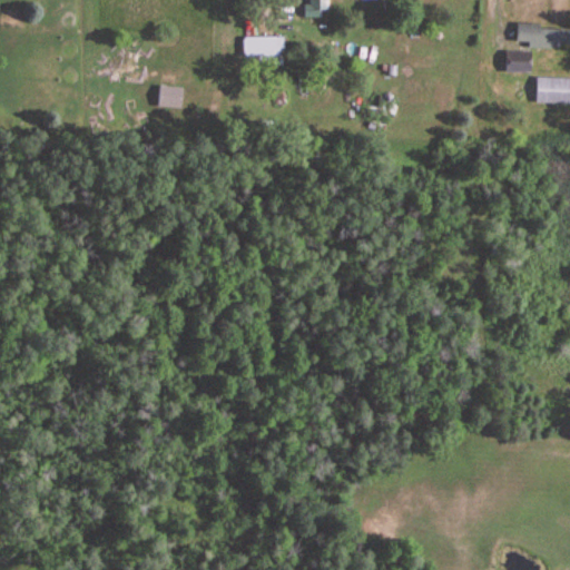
[(569,47),(569,27),(514,27),(514,47),(569,47)]
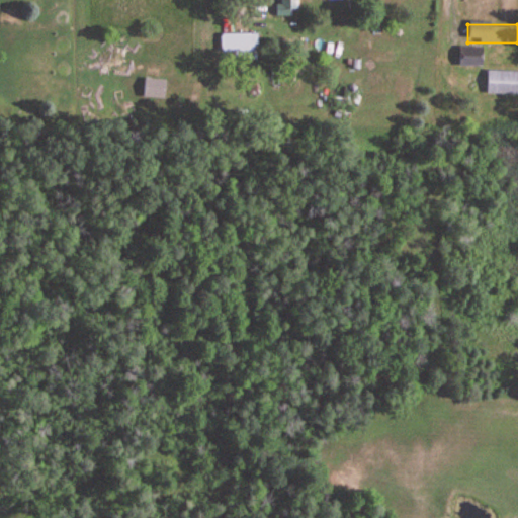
[(220,34),(220,52),(256,52),(256,34),(220,34)]
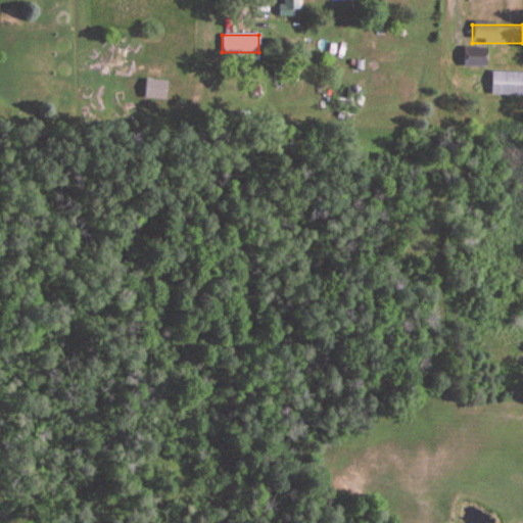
[(463,48),(463,65),(493,65),(493,48),(463,48)]
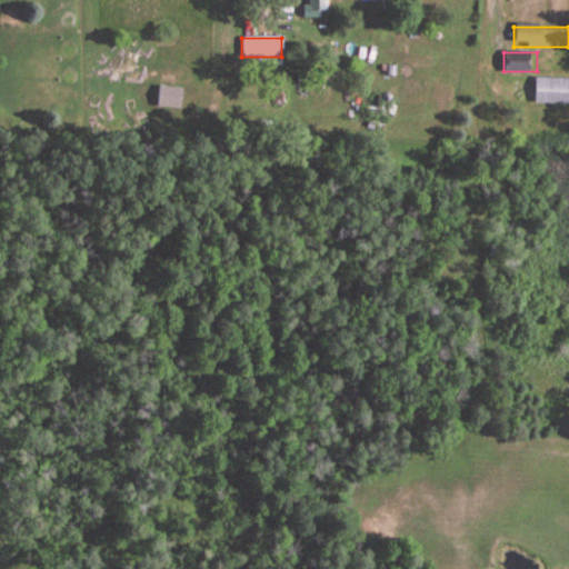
[(568,78),(533,79),(533,105),(568,105),(568,78)]
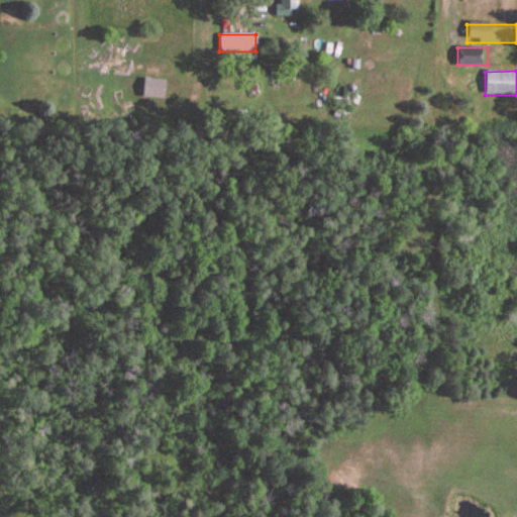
[(141,98),(164,98),(164,79),(141,79),(141,98)]
